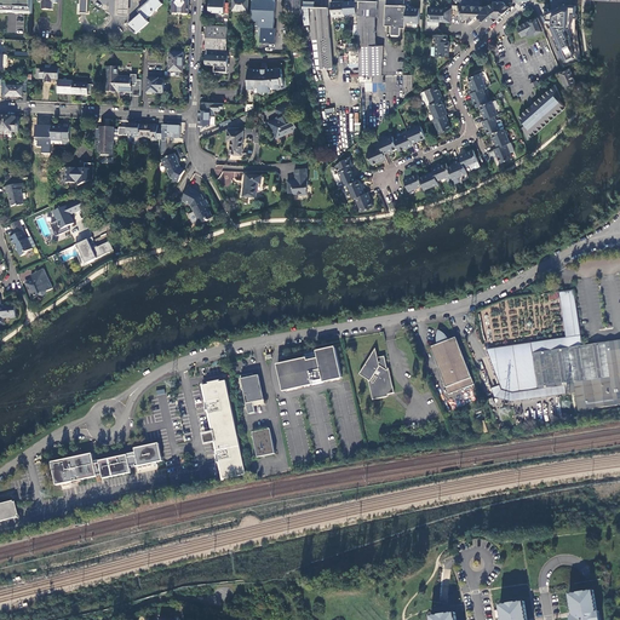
[(0,0),(0,12),(10,12),(33,13),(33,0),(0,0)]
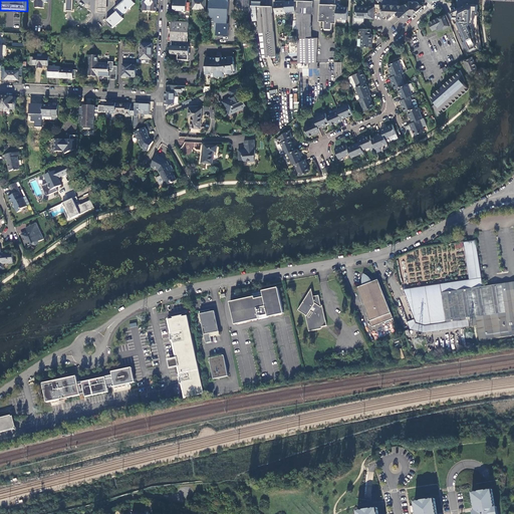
[(32,0),(32,2),(35,2),(35,8),(44,8),(44,3),(47,2),(47,0),(32,0)]
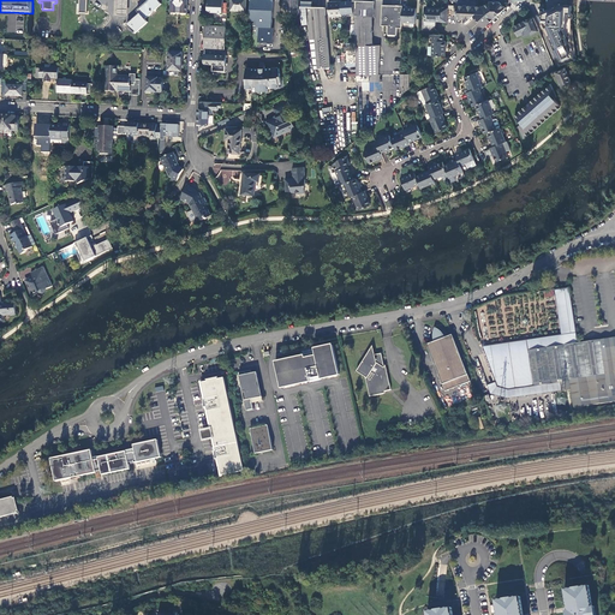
[(129,4),(127,0),(118,0),(119,4),(118,16),(129,16),(129,4)]
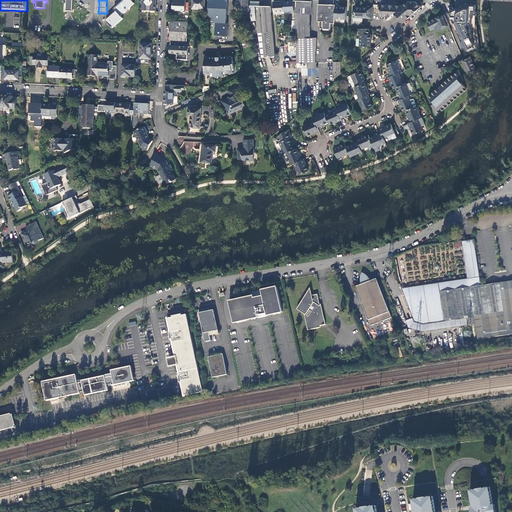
[(117,11),(121,16),(135,4),(131,0),(124,0),(115,9),(117,11)]
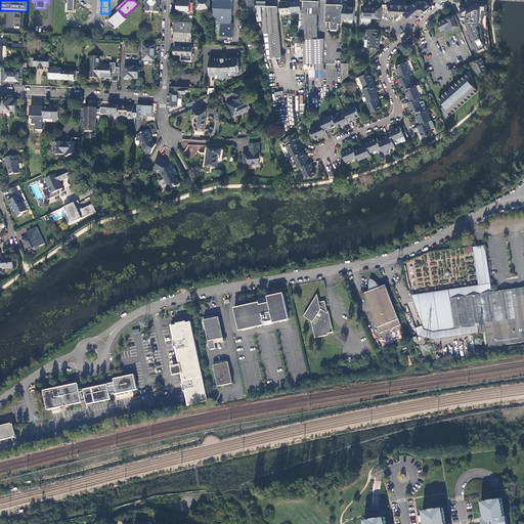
[(160,11),(160,0),(145,0),(145,11),(160,11)]
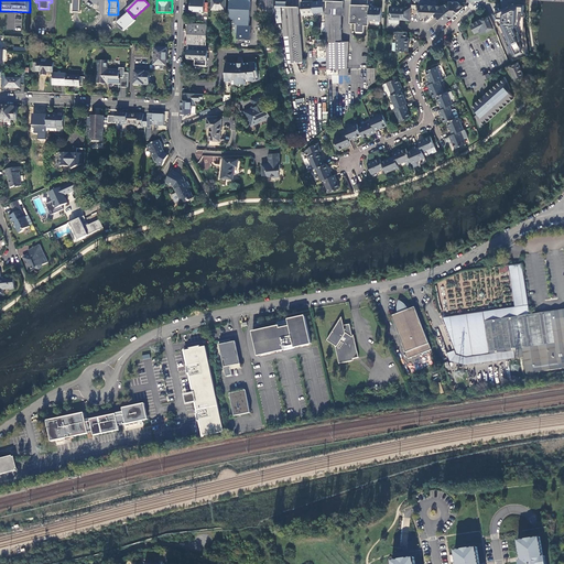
[(204,11),(204,24),(208,24),(209,2),(205,2),(205,0),(191,0),(191,10),(204,11)]
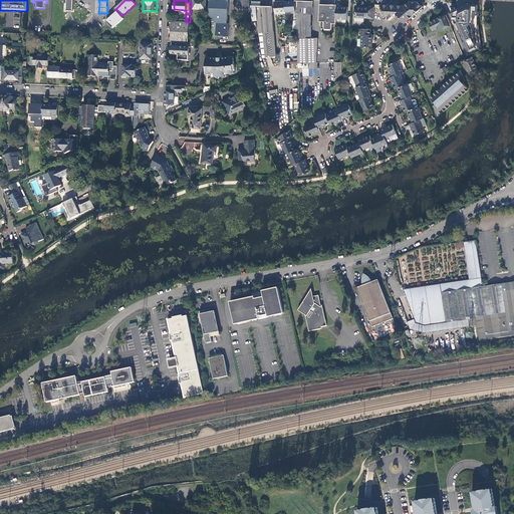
[(206,0),(194,0),(194,9),(206,9),(206,0)]
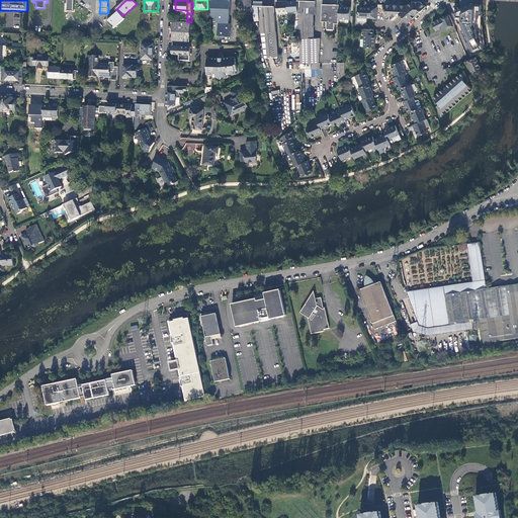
[(210,0),(209,17),(217,17),(217,29),(219,30),(219,35),(230,35),(231,23),(230,23),(230,18),(230,0),(210,0)]
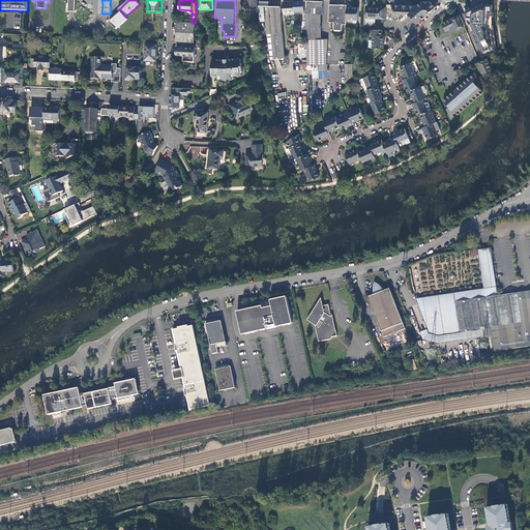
[(305,11),(304,7),(304,0),(294,1),(295,12),(305,11)]
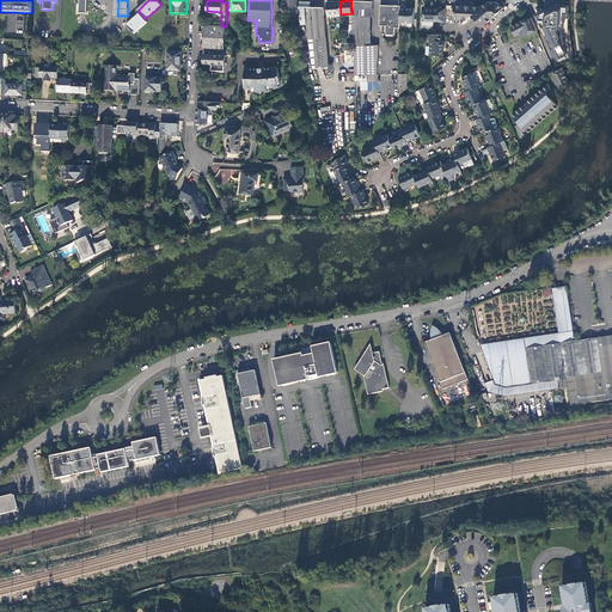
[(373,1),(352,0),(352,8),(354,8),(354,16),(371,17),(372,17),(373,1)]
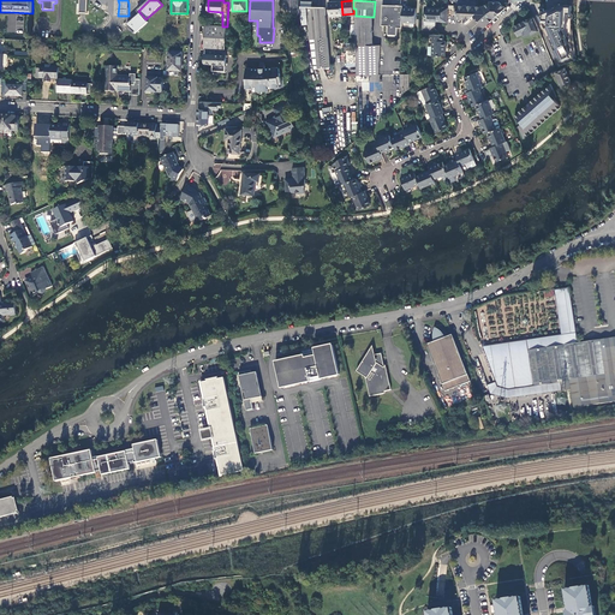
[(485,27),(506,9),(499,3),(490,3),(487,4),(483,6),(483,7),(476,6),(476,1),(459,0),(458,3),(457,19),(460,19),(460,18),(465,18),(464,24),(475,15),(485,27)]
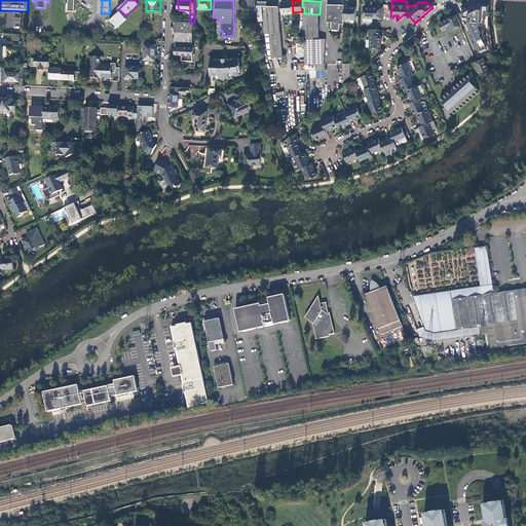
[(282,14),(293,13),(293,12),(292,1),(282,2),(282,14)]
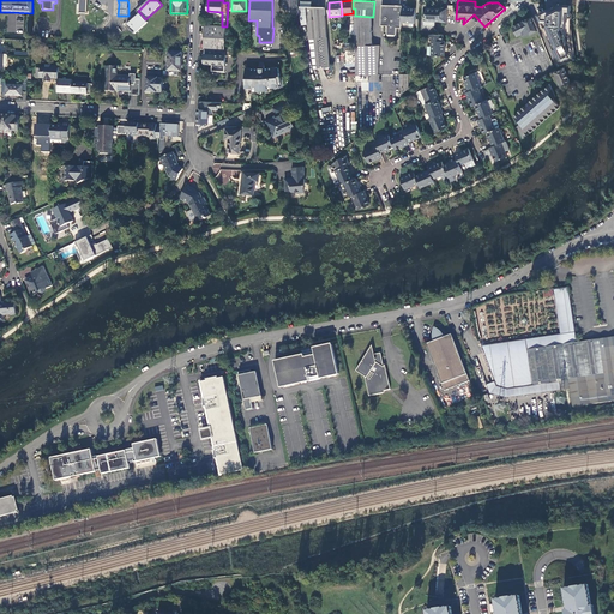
[(402,6),(381,5),(380,25),(387,26),(387,35),(397,35),(397,28),(401,28),(402,23),(402,7),(402,6)]
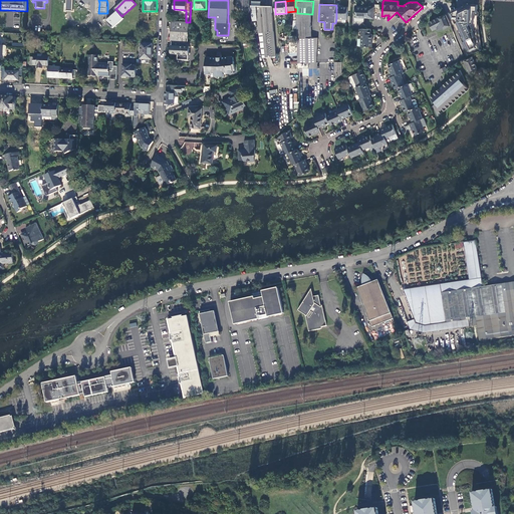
[(467,6),(464,6),(454,11),(454,19),(459,30),(462,36),(461,37),(464,42),(467,48),(470,54),(482,50),(481,43),(479,28),(478,5),(467,4),(467,6)]
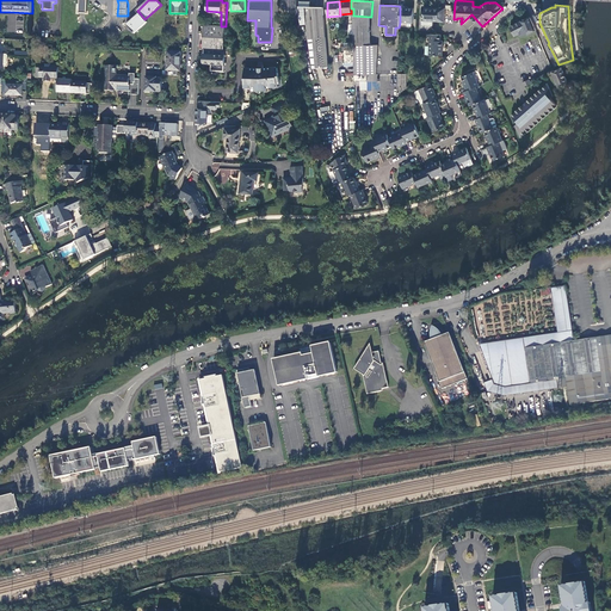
[(312,68),(328,67),(325,24),(323,7),(310,6),(298,6),(298,8),(300,14),(301,25),(307,24),(308,38),(312,68)]
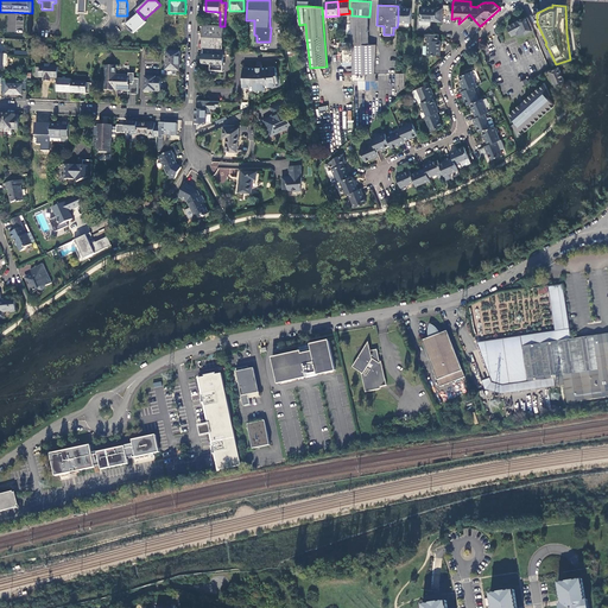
[(403,7),(398,7),(398,23),(411,23),(411,8),(403,8),(403,7)]
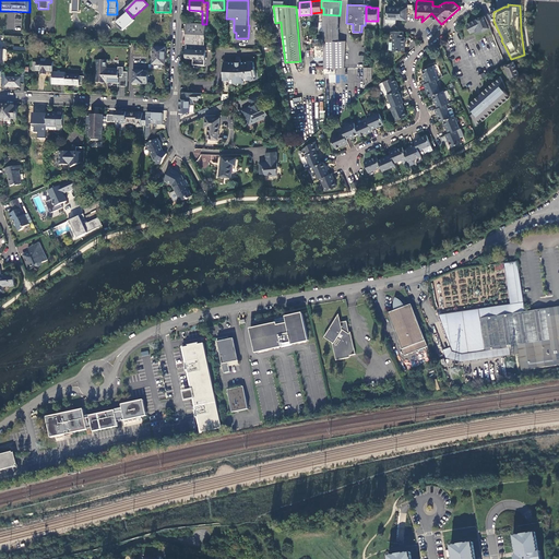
[(401,8),(388,8),(387,19),(385,19),(385,23),(395,23),(396,20),(401,20),(401,8)]
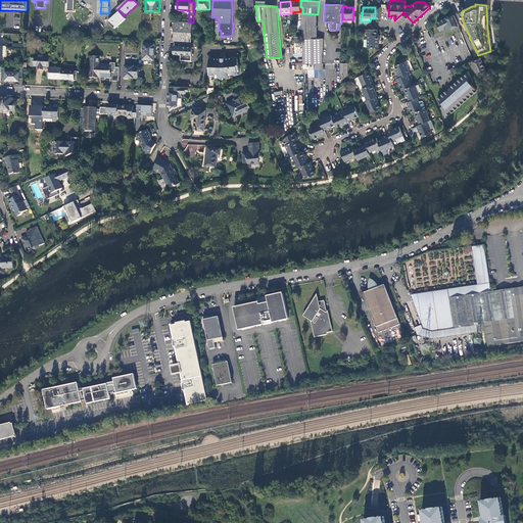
[(126,19),(124,16),(120,11),(108,21),(111,25),(115,29),(126,19)]
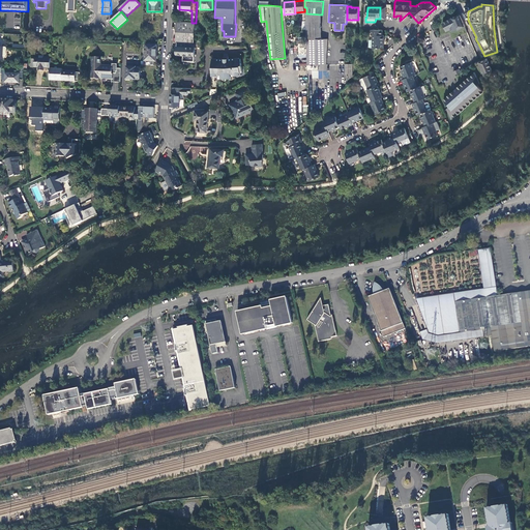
[(307,65),(326,65),(327,42),(328,38),(321,39),(321,15),(306,13),(307,42),(307,65)]
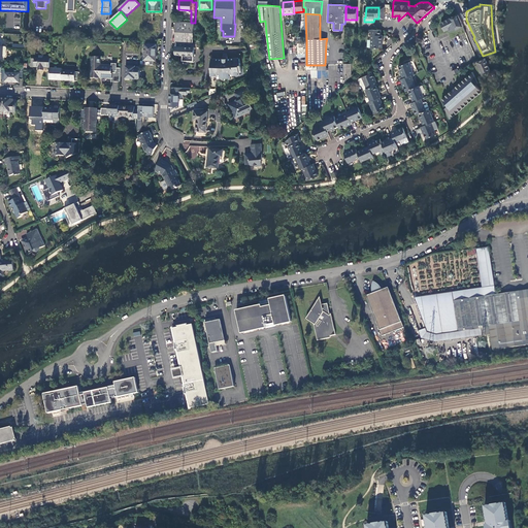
[(440,23),(444,32),(450,30),(451,32),(455,30),(456,31),(463,27),(464,27),(458,14),(447,20),(440,23)]
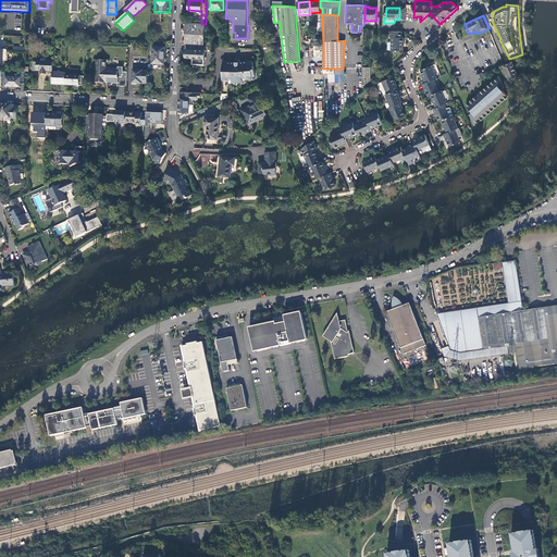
[(186,23),(185,45),(186,45),(205,46),(206,24),(201,24),(186,23)]
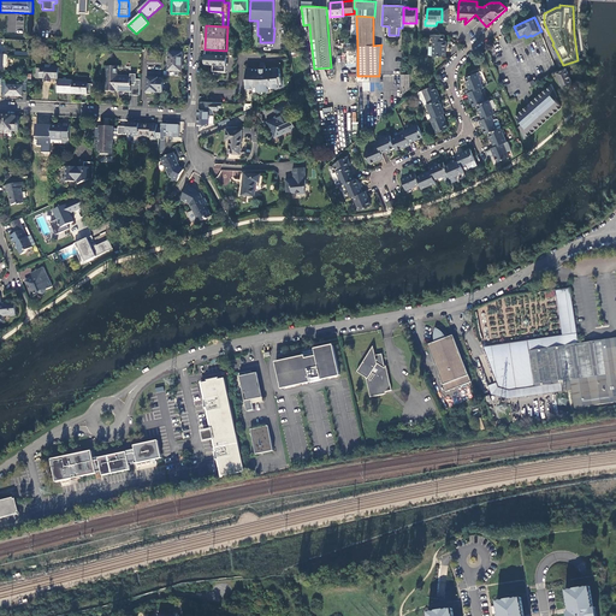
[(444,42),(444,36),(427,35),(428,37),(432,39),(432,42),(433,42),(433,57),(445,57),(446,42),(444,42)]
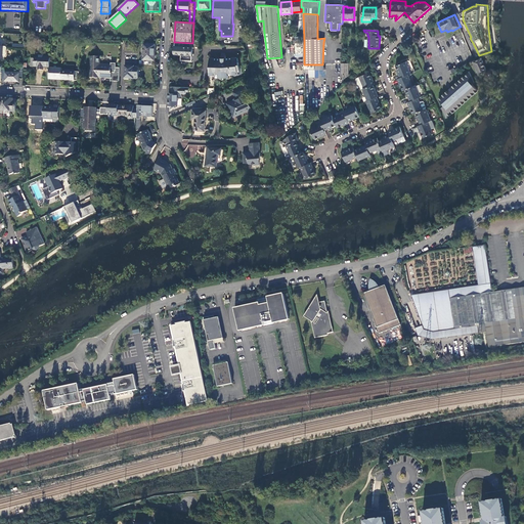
[(192,46),(192,43),(175,42),(174,54),(181,54),(181,59),(192,60),(193,46),(192,46)]
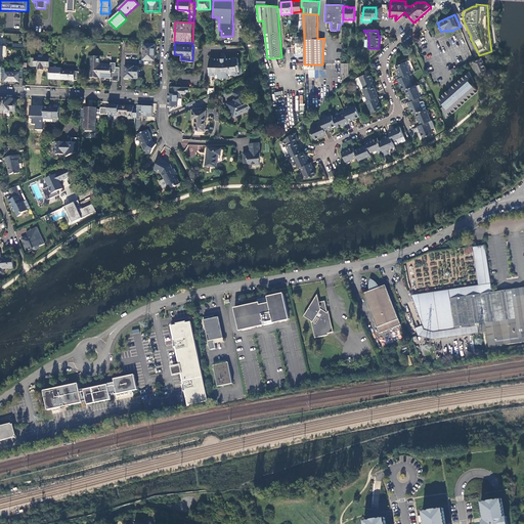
[(155,61),(156,45),(143,44),(143,60),(144,60),(154,61),(155,61)]
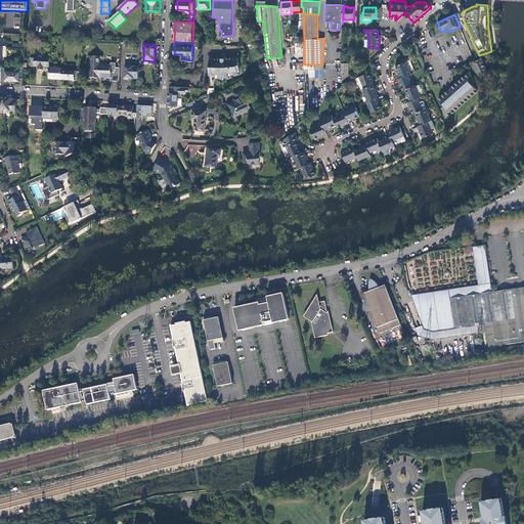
[(46,70),(49,71),(49,69),(50,57),(43,56),(43,55),(38,55),(38,58),(35,58),(31,58),(31,67),(39,67),(39,70),(43,71),(44,67),(46,67),(46,70)]
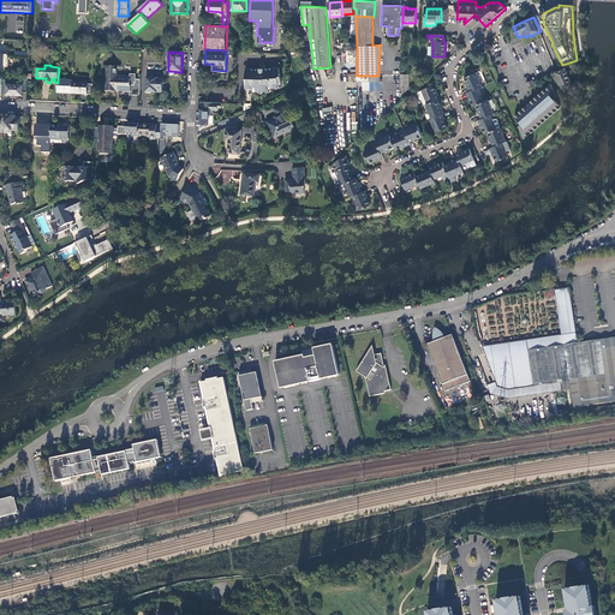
[(118,67),(107,66),(106,90),(130,91),(130,95),(139,95),(141,79),(136,79),(136,75),(130,75),(130,76),(118,76),(118,67)]
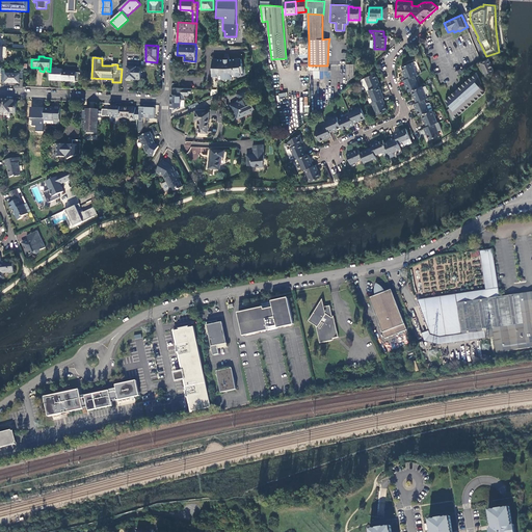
[(225,59),(213,59),(212,77),(221,77),(221,79),(228,79),(233,79),(233,77),(236,76),(242,76),(242,74),(244,73),(242,58),(240,59),(240,58),(225,59)]
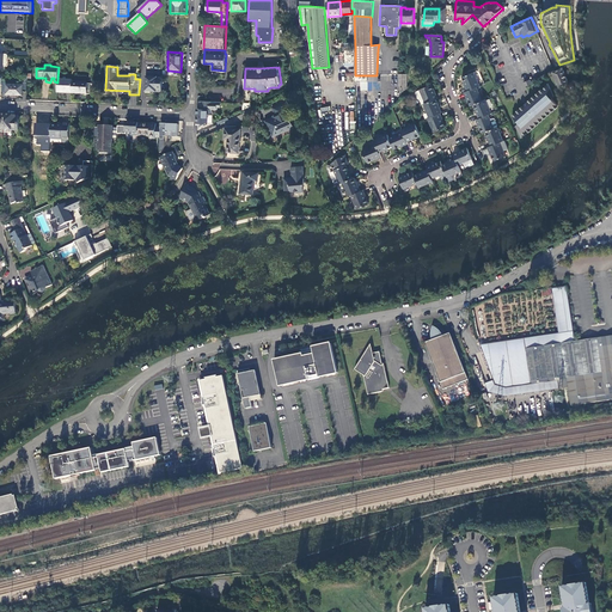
[(570,84),(563,68),(557,69),(554,71),(554,73),(560,87),(560,89),(561,87),(570,84)]
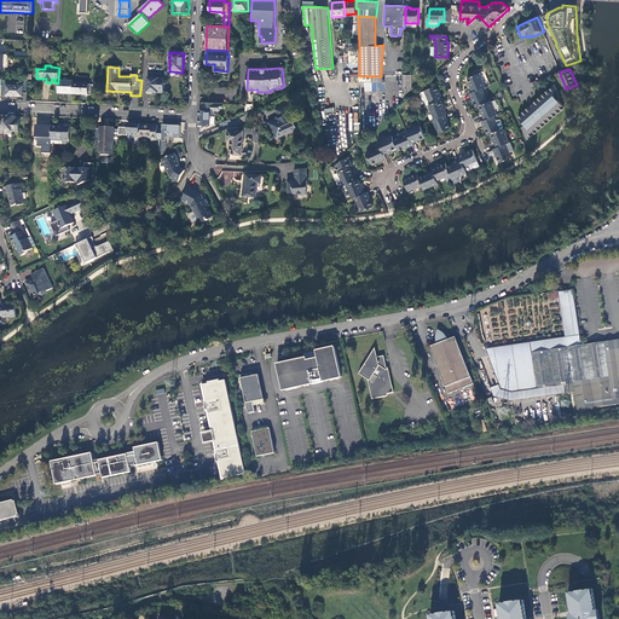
[(468,79),(473,92),(481,88),(485,87),(479,73),(468,79)]
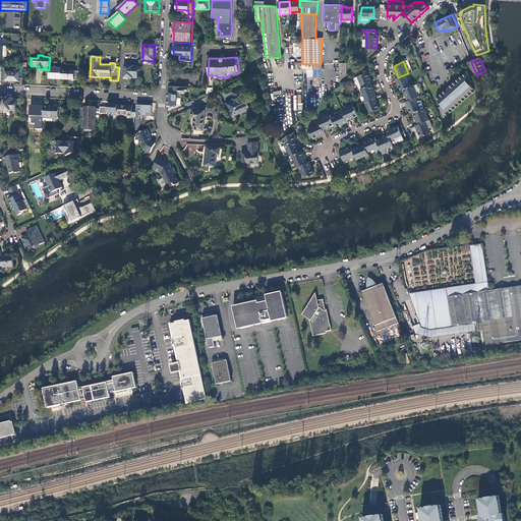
[(123,78),(137,79),(138,66),(123,66),(123,78)]
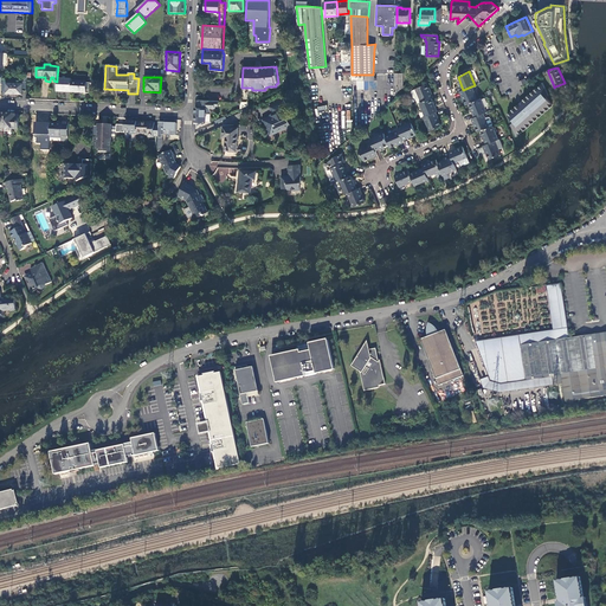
[(57,91),(71,92),(72,82),(72,79),(57,79),(57,82),(57,91)]
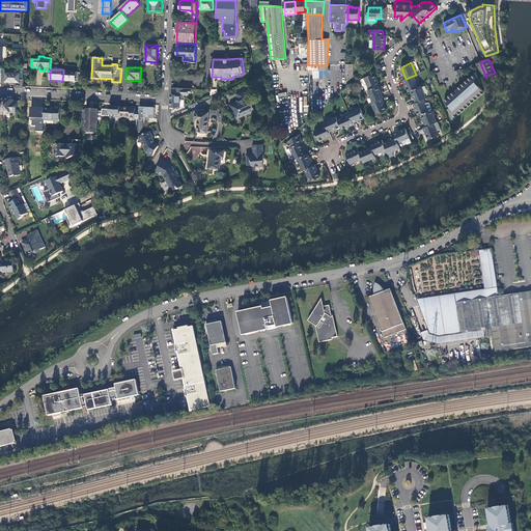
[(76,72),(63,72),(62,81),(76,82),(76,73),(76,72)]
